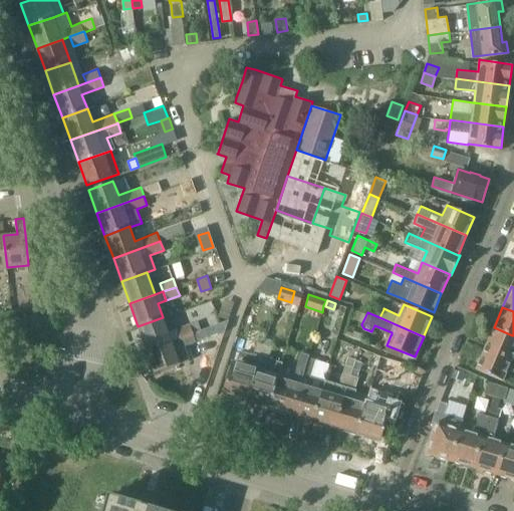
[(163,317),(138,326),(146,348),(192,332),(189,323),(168,331),(163,317)]
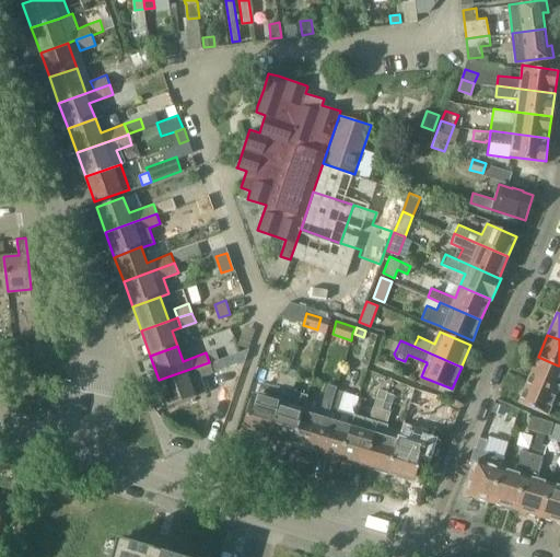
[(216,349),(206,352),(209,359),(209,362),(219,359),(216,349)]
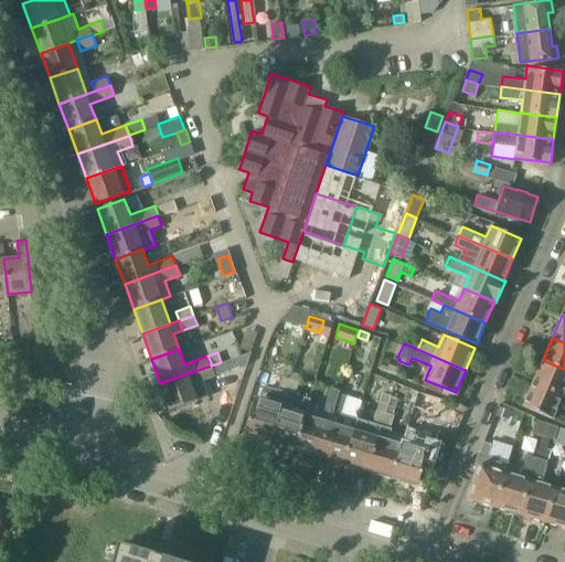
[(251,352),(225,361),(228,370),(247,363),(251,352)]
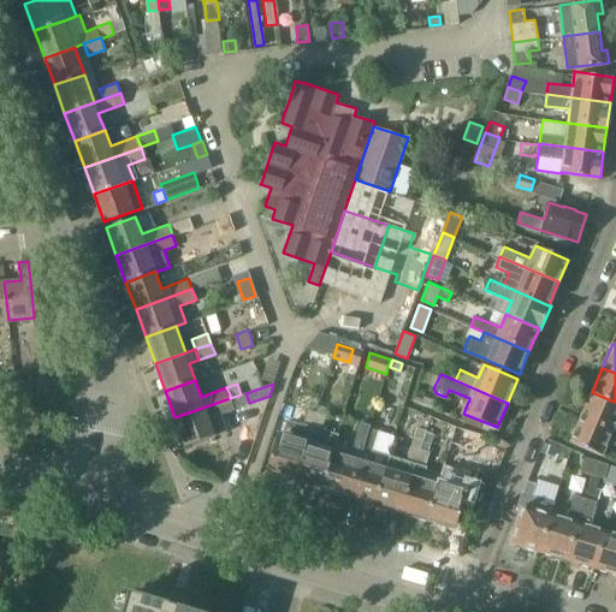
[(587,402),(581,416),(615,429),(615,402),(614,402),(592,392),(587,402)]
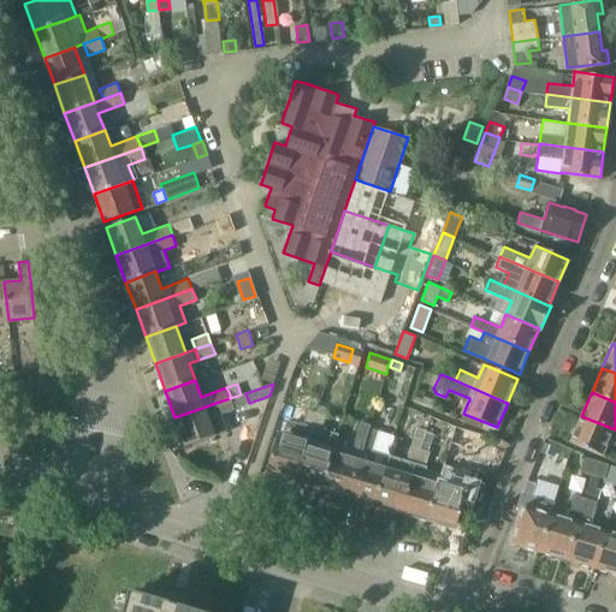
[(230,398),(175,417),(185,445),(226,431),(220,414),(235,408),(230,398)]
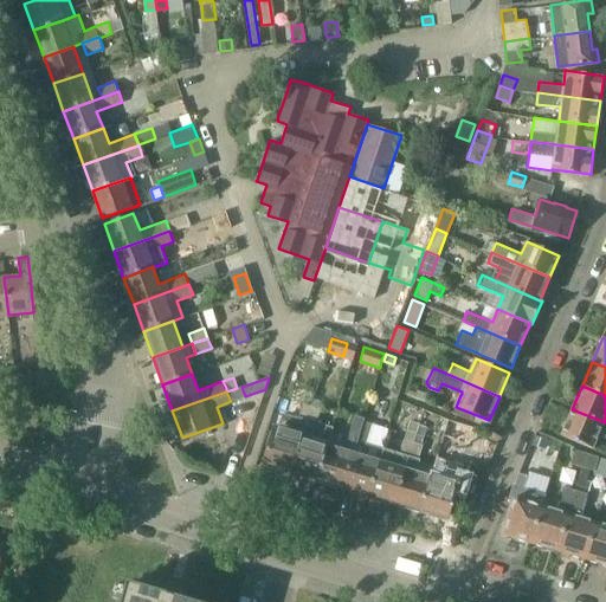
[(269,445),(263,464),(278,467),(279,465),(291,468),(307,418),(308,418),(311,405),(302,401),(297,418),(283,414),(279,425),(276,424),(274,432),(270,431),(266,444),(269,445)]
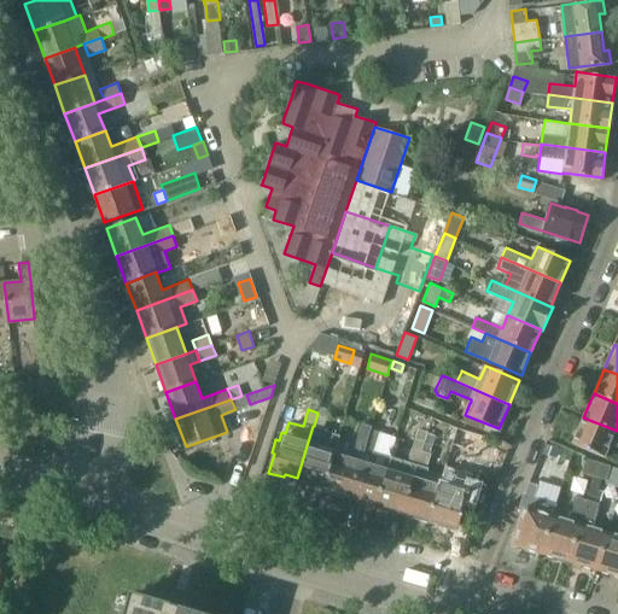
[(328,416),(318,413),(314,426),(324,430),(328,416)]
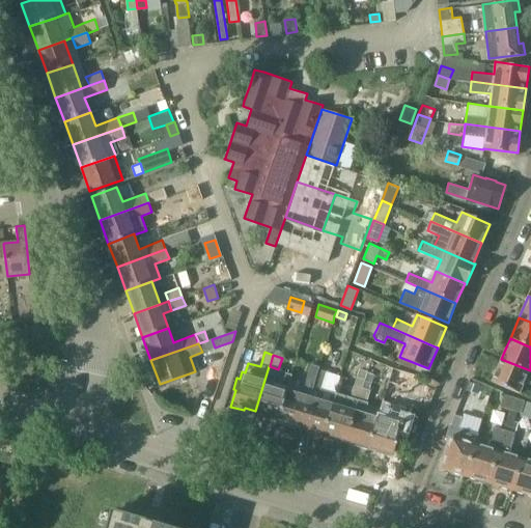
[(426,373),(428,368),(399,357),(397,361),(426,373)]
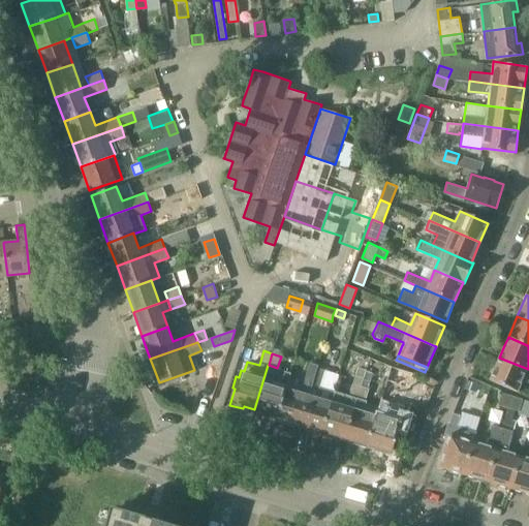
[(528,369),(499,358),(491,379),(519,391),(523,379),(528,381),(528,369)]
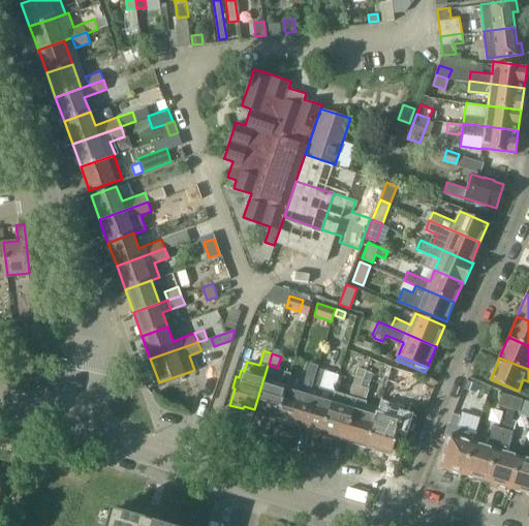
[(285,389),(276,419),(288,423),(289,420),(300,423),(317,366),(317,367),(318,365),(310,362),(301,393),(285,389)]
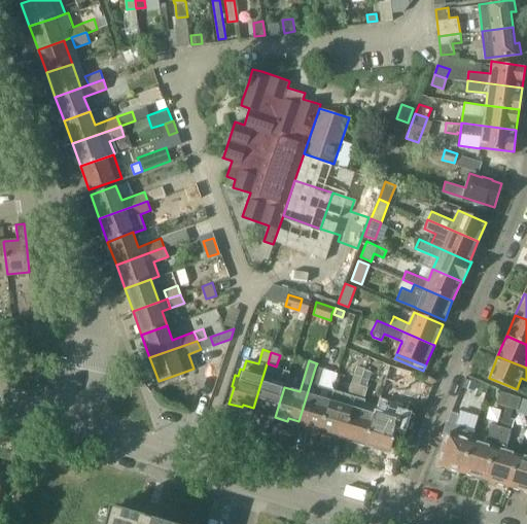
[(267,363),(253,408),(265,411),(264,414),(275,417),(284,387),(289,371),(276,367),(268,363),(267,363)]
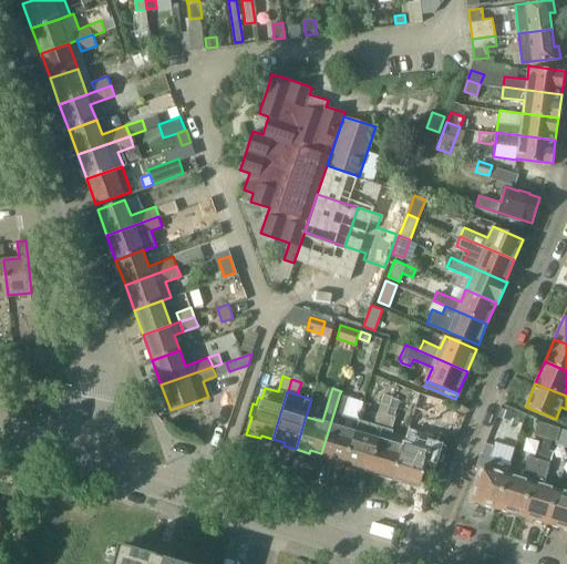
[(340,392),(321,453),(333,457),(332,460),(344,463),(358,418),(343,413),(348,397),(349,396),(340,393),(340,392)]
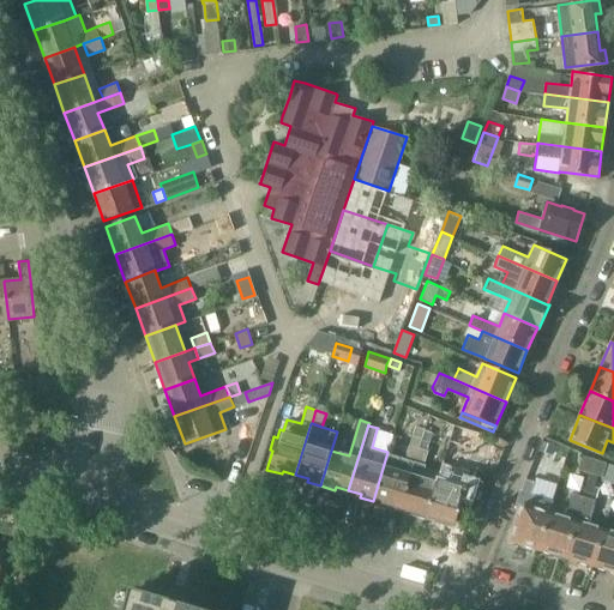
[(387,452),(373,501),(386,506),(387,502),(401,506),(423,428),(425,428),(415,424),(405,458),(387,452)]
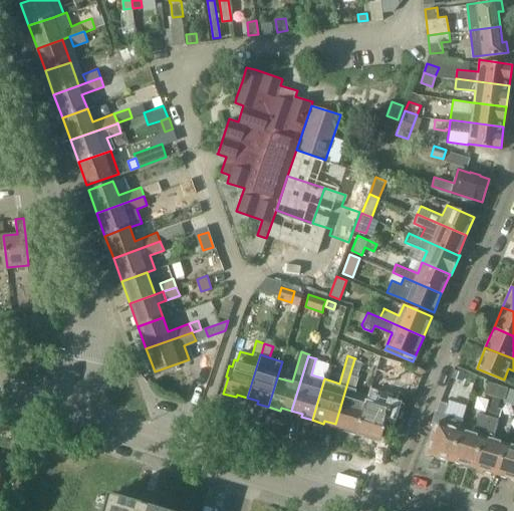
[(379,355),(375,368),(376,368),(384,371),(389,358),(380,355),(379,355)]
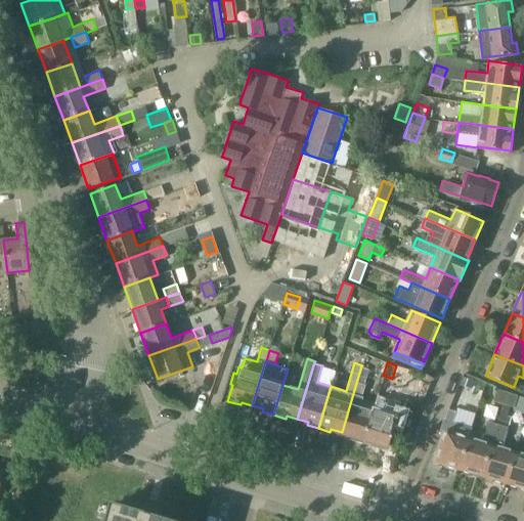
[(361,365),(342,432),(352,435),(352,438),(363,442),(364,439),(375,404),(360,400),(362,396),(365,384),(364,384),(369,368),(361,365)]
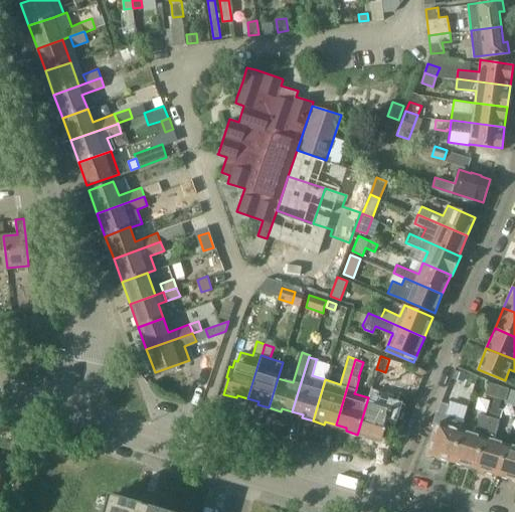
[(462,380),(465,373),(455,369),(452,377),(462,380)]
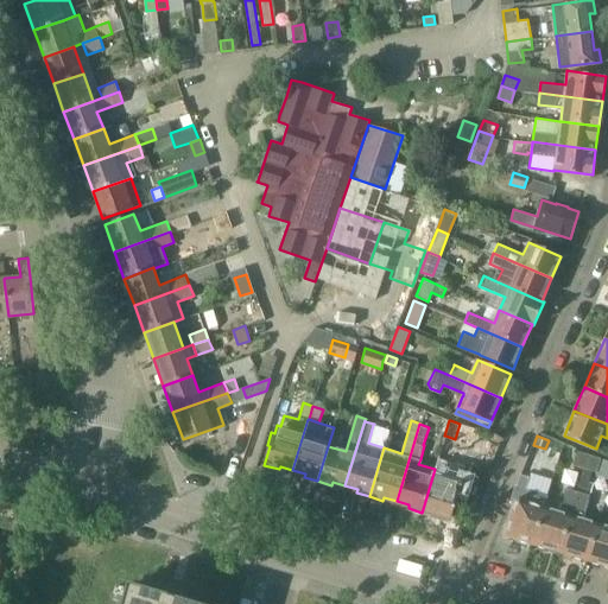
[(574,464),(586,468),(590,453),(578,450),(574,464)]
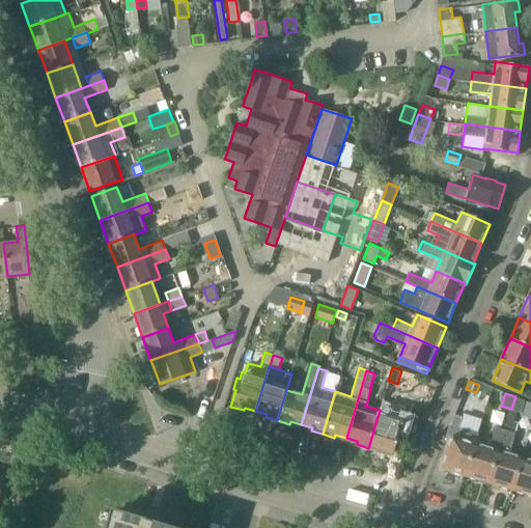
[(515,396),(511,409),(521,412),(524,399),(515,396)]
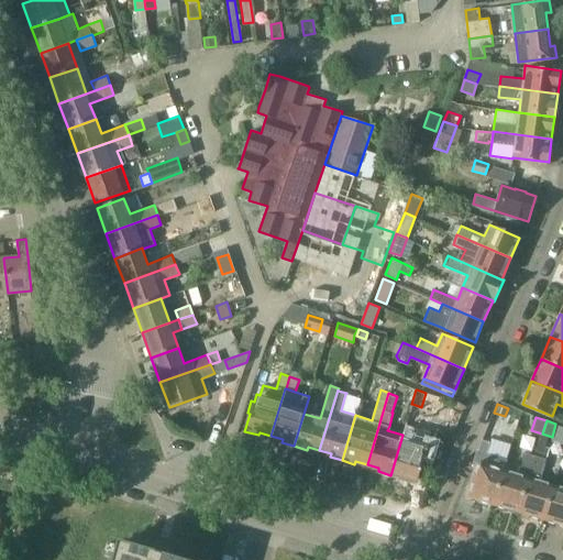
[(403,435),(392,472),(399,474),(398,478),(407,480),(408,478),(415,479),(416,476),(418,478),(422,462),(427,463),(429,453),(426,452),(427,447),(426,447),(430,431),(405,424),(403,432),(403,435)]
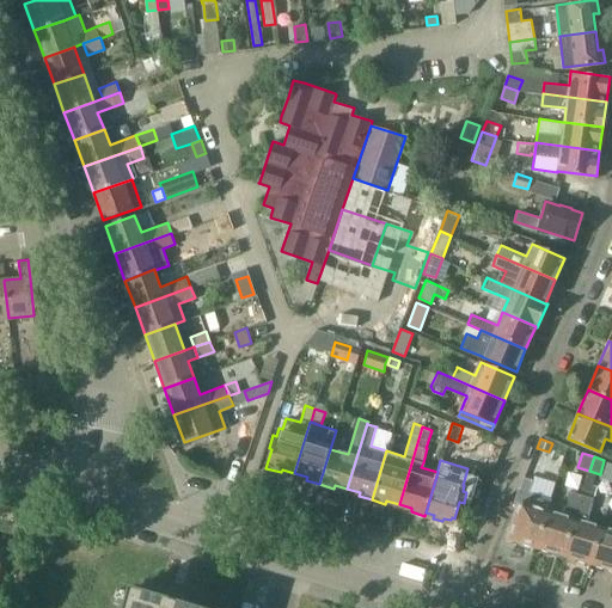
[(519,503),(508,536),(537,545),(548,510),(551,498),(530,491),(533,479),(524,477),(520,487),(518,487),(514,501),(519,503)]
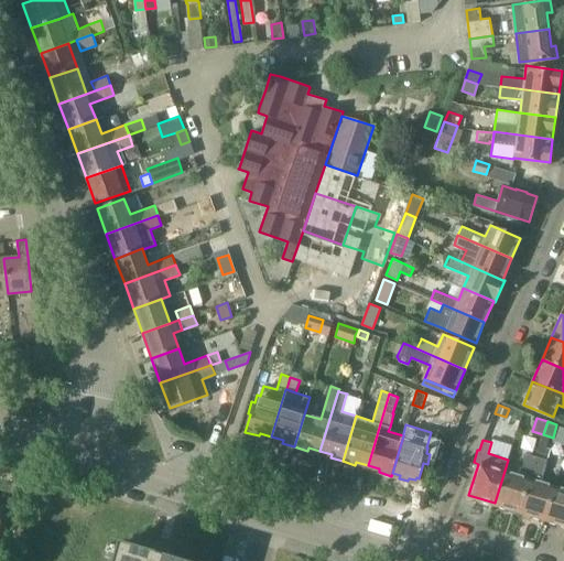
[(505,471),(495,503),(520,510),(537,456),(525,453),(519,475),(505,471)]
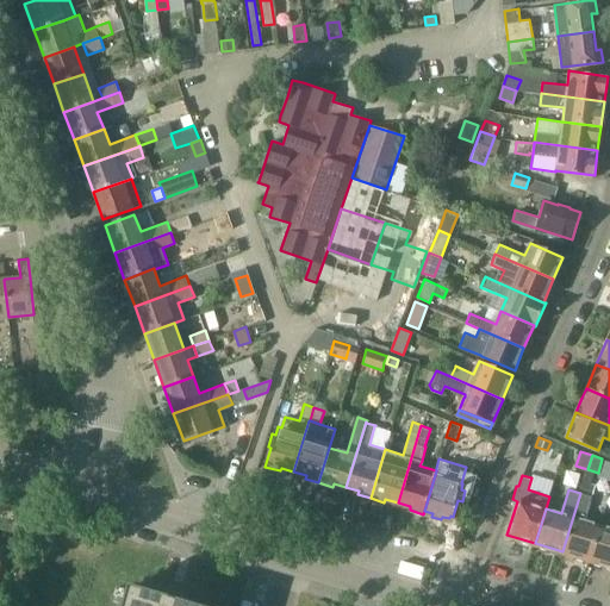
[(580,493),(562,551),(590,560),(601,525),(584,519),(591,497),(580,493)]
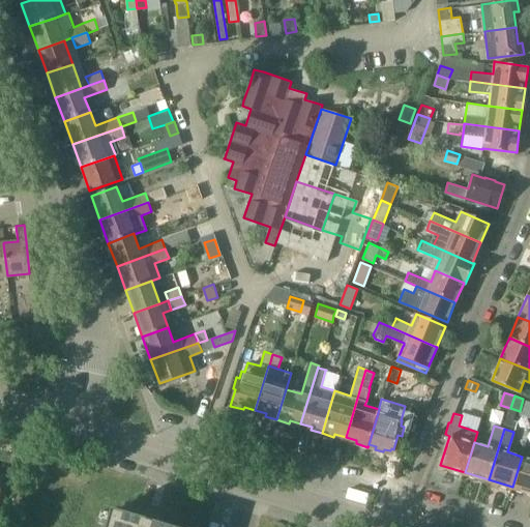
[(529,459),(522,457),(512,487),(529,492),(529,459)]
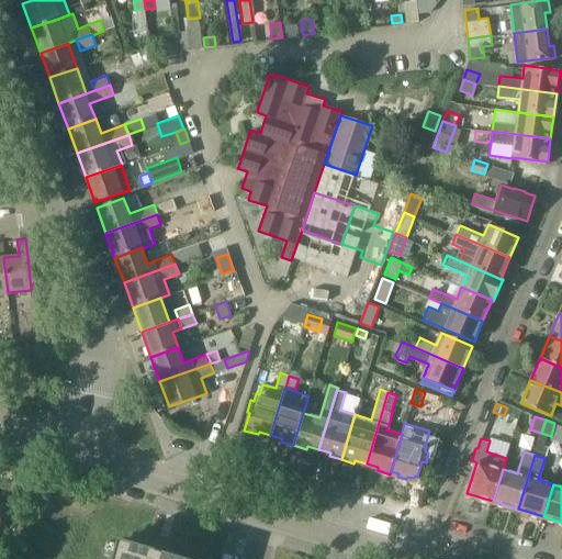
[(116,541),(111,558),(175,558),(165,556),(169,543),(156,539),(152,552),(116,541)]
